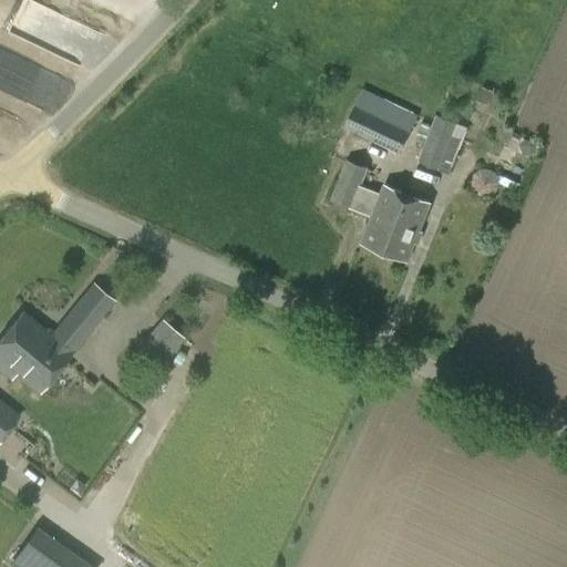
[(399,153),(418,114),(362,88),(343,127),(399,153)]
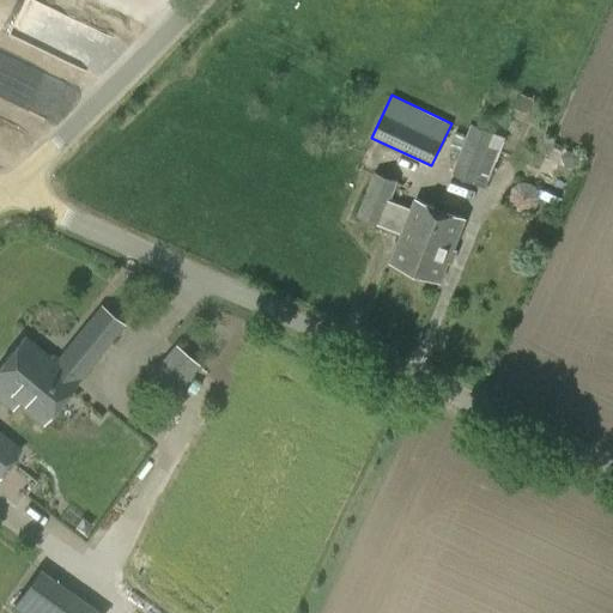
[(521,95),(514,109),(526,114),(532,99),(521,95)]
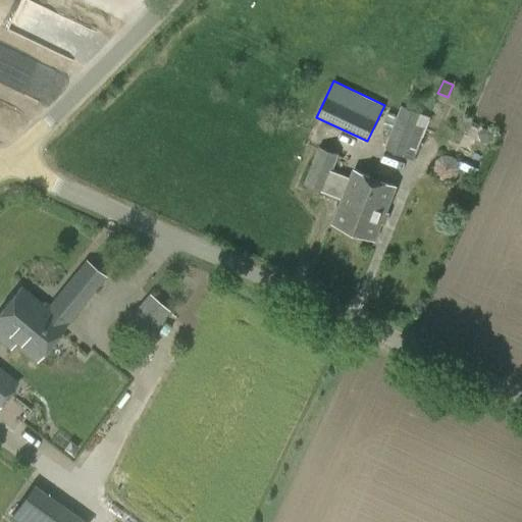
[(401,105),(384,148),(414,161),(430,116),(401,105)]
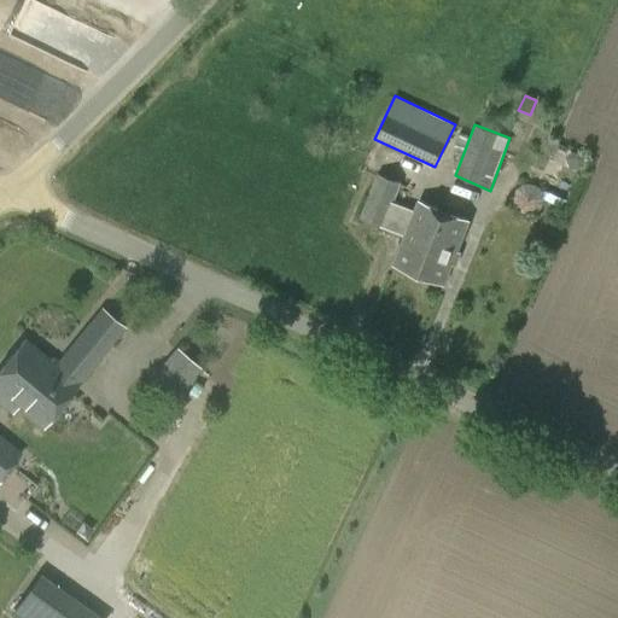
[(549,147),(549,156),(560,164),(567,152),(563,144),(549,147)]
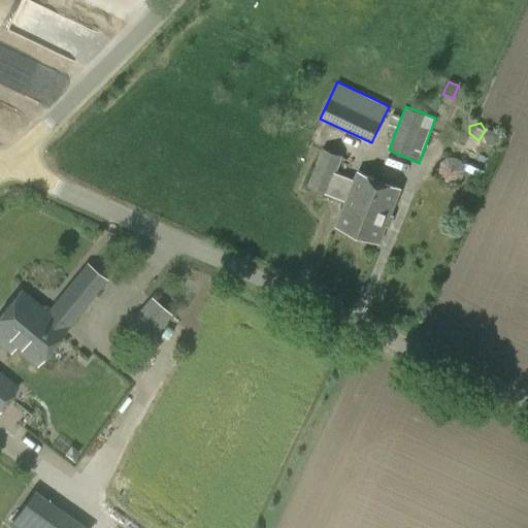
[(337,175),(342,158),(343,156),(322,147),(307,186),(345,202),(336,226),(380,241),(399,189),(356,175),(354,180),(347,178),(337,175)]
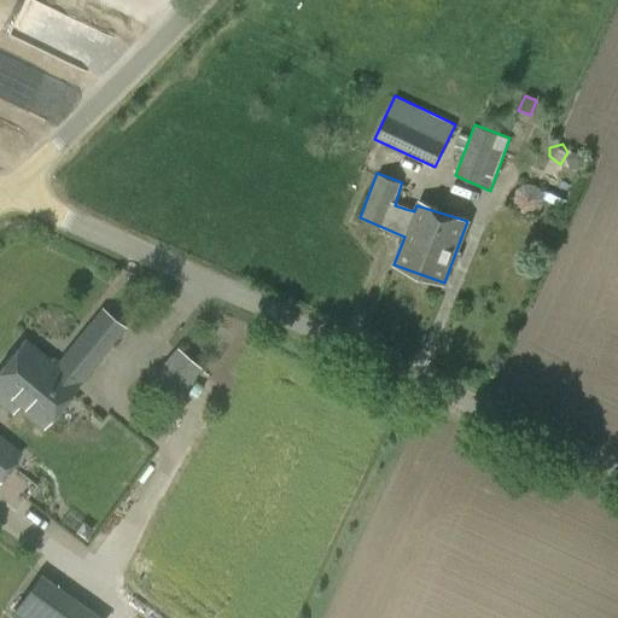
[(44,424),(123,327),(101,312),(56,367),(24,342),(0,369),(0,400),(5,404),(11,397),(44,424)]
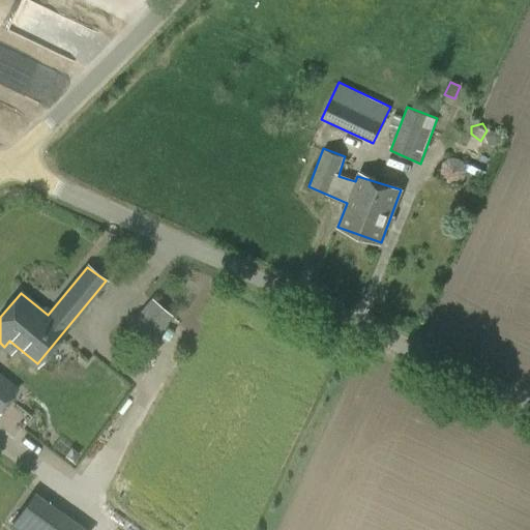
[(152,298),(129,324),(148,341),(171,314),(152,298)]
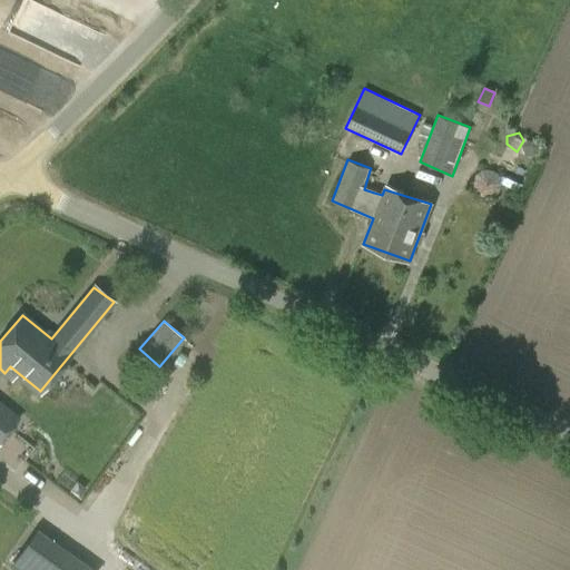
[(0,439),(12,425),(0,415),(0,439)]
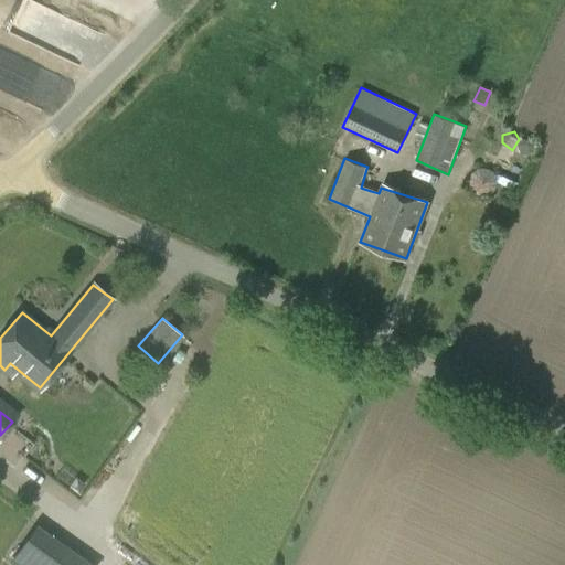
[(12,564),(32,564),(52,537),(35,526),(10,563),(12,564)]
